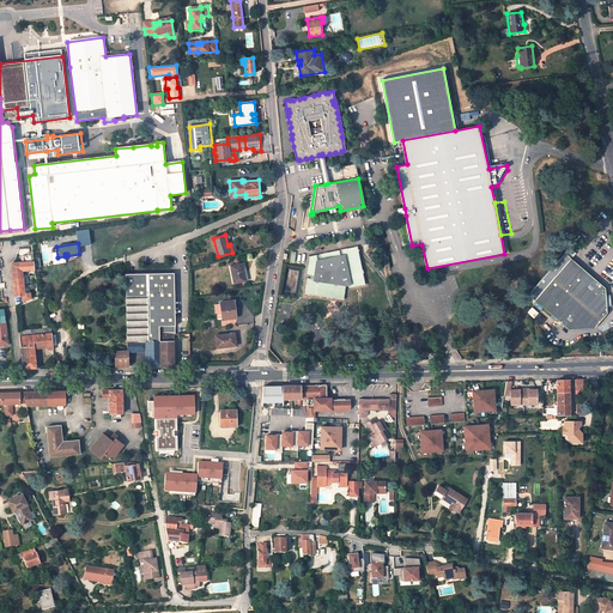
[(363,285),(356,247),(340,249),(340,252),(338,252),(338,250),(317,254),(317,255),(315,256),(314,255),(307,256),(303,274),(314,277),(314,279),(305,278),(303,293),(341,299),(344,284),(346,284),(347,287),(363,285)]
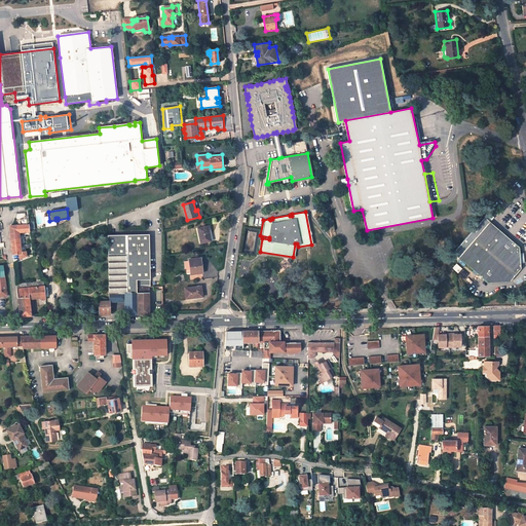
[(485,218),(454,254),(488,284),(511,282),(521,269),(521,263),(520,254),(519,247),(485,218)]
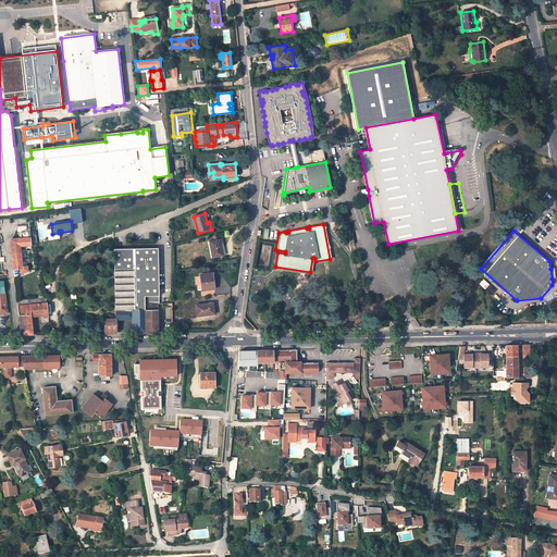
[(21,238),(10,239),(13,270),(20,269),(23,269),(22,262),(20,246),(32,245),(29,232),(21,232),(21,238)]
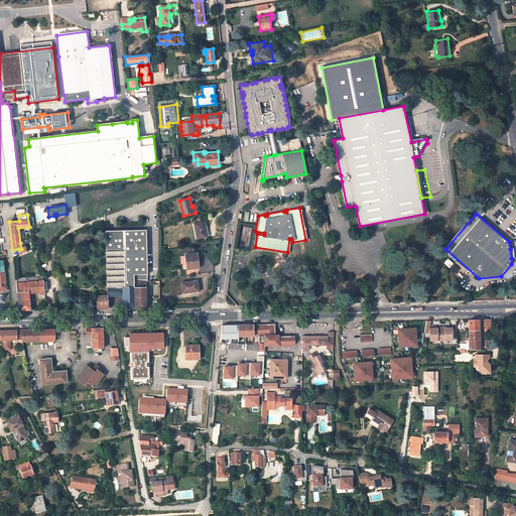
[(194,224),(197,239),(207,237),(207,236),(204,222),(194,224)]
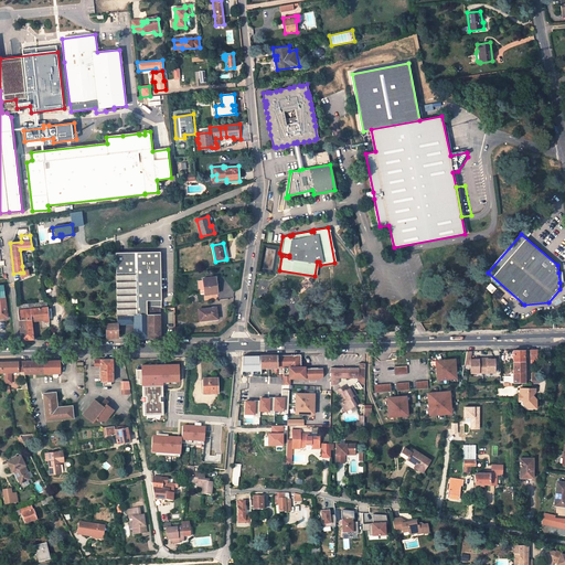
[(115,253),(116,274),(117,316),(119,315),(119,308),(124,307),(124,306),(126,306),(126,313),(130,313),(130,316),(141,315),(141,308),(144,308),(141,252),(115,253)]
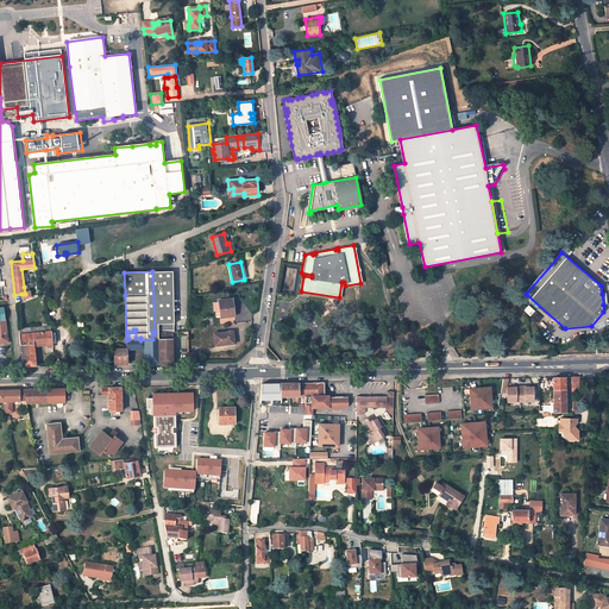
[(152,271),(155,332),(158,332),(158,331),(158,324),(174,324),(171,271),(152,271)]
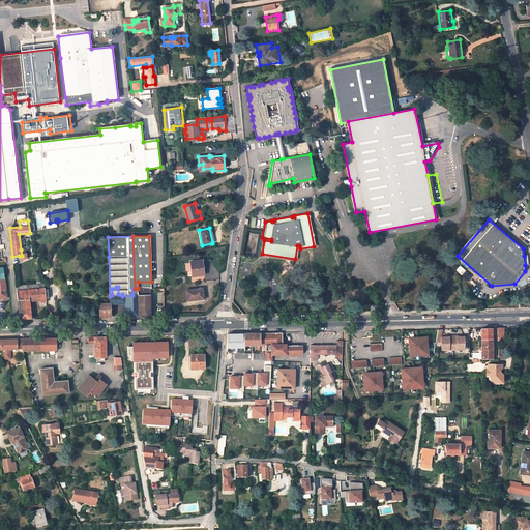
[(202,260),(189,261),(190,262),(185,263),(186,271),(187,271),(188,275),(192,275),(192,276),(204,275),(202,260)]
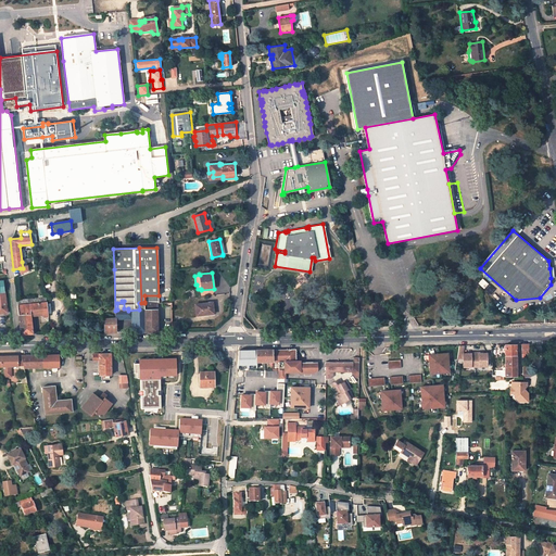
[(48,312),(46,298),(17,300),(22,335),(34,335),(32,313),(35,313),(35,316),(42,315),(42,312),(48,312)]
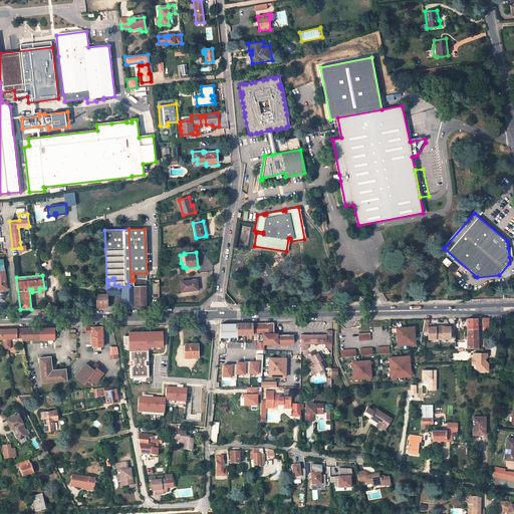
[(116,298),(116,307),(135,307),(134,286),(134,280),(131,280),(129,280),(129,286),(118,287),(118,285),(114,285),(114,278),(112,278),(112,279),(108,280),(108,286),(106,287),(106,293),(106,295),(109,294),(116,294),(116,298)]
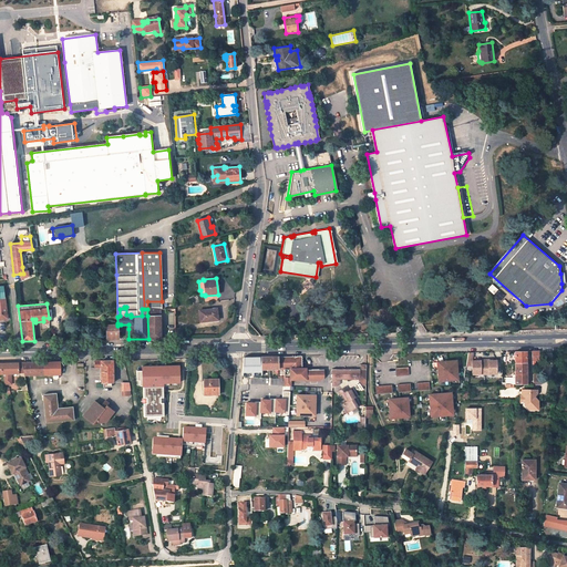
[(162,338),(162,309),(158,309),(147,308),(147,309),(147,316),(148,339),(162,338)]
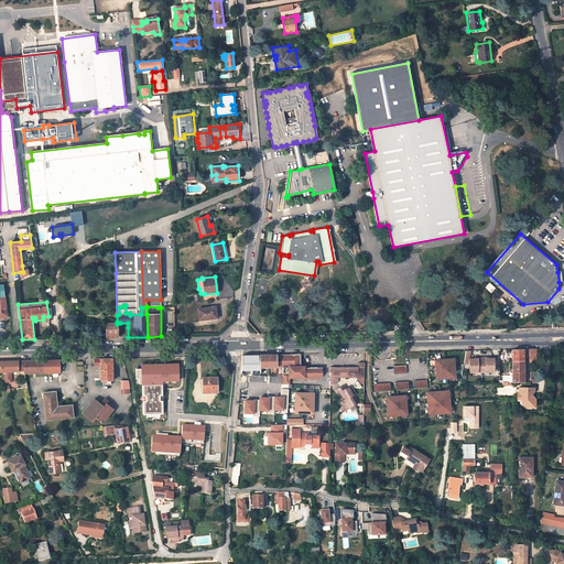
[(215,306),(198,308),(199,321),(217,318),(215,306)]
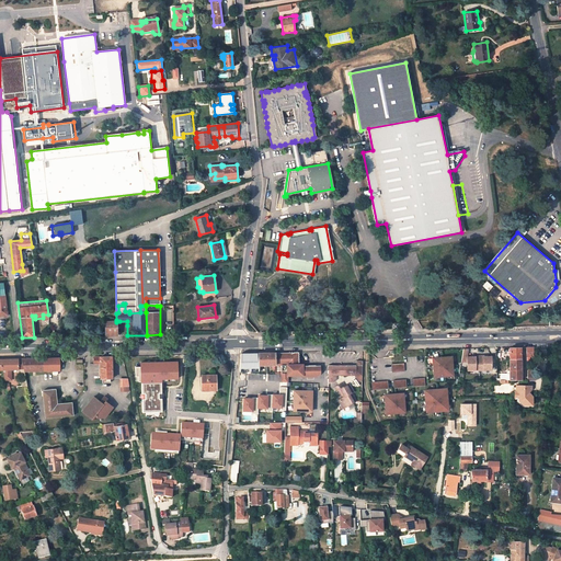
[(116,320),(105,321),(105,335),(122,335),(122,333),(117,333),(116,322),(116,320)]
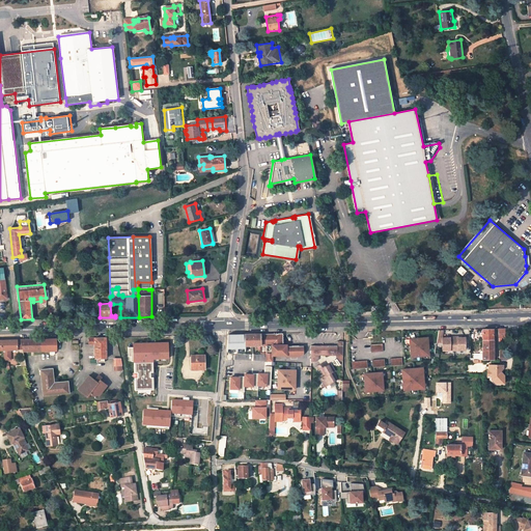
[(482,338),(482,340),(493,340),(493,337),(493,330),(490,330),(482,330),(482,334),(482,338)]
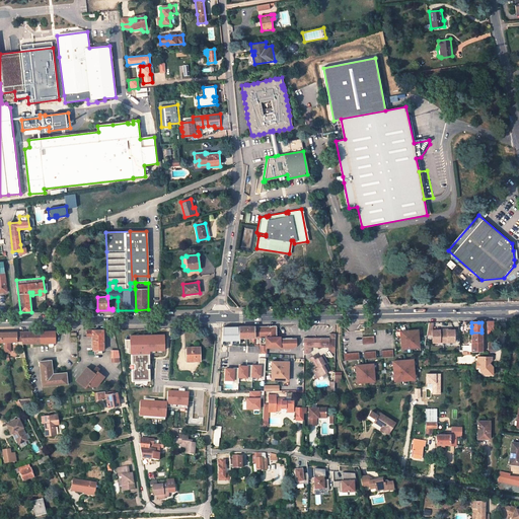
[(255,326),(255,339),(261,338),(261,343),(260,352),(260,353),(266,354),(266,348),(270,348),(270,345),(280,345),(280,347),(280,348),(294,348),(296,346),(296,338),(280,339),(280,337),(277,338),(277,334),(277,325),(255,326)]
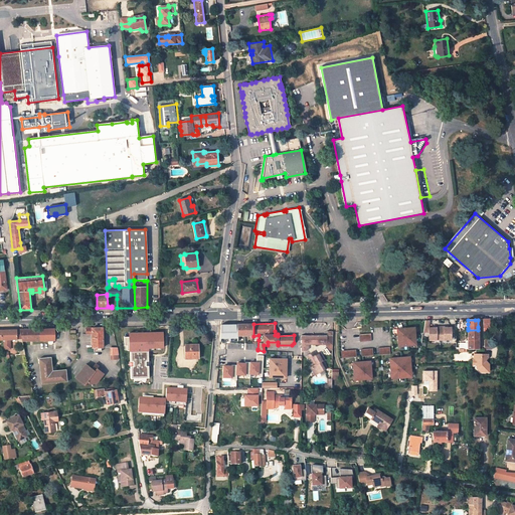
[(221,325),(220,341),(224,341),(236,341),(237,341),(237,336),(237,325),(237,324),(225,325),(221,325)]
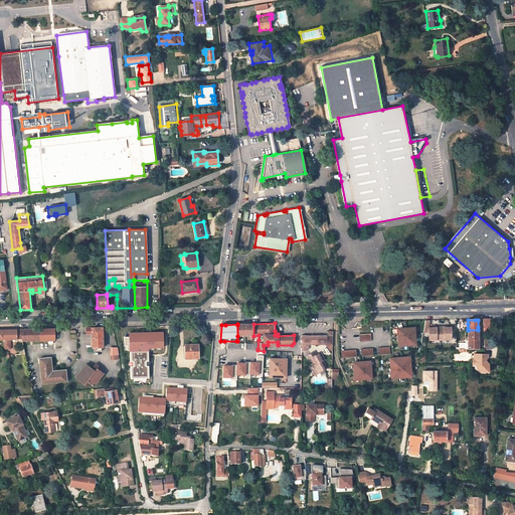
[(243,324),(237,324),(237,325),(237,336),(253,336),(253,324),(243,324)]
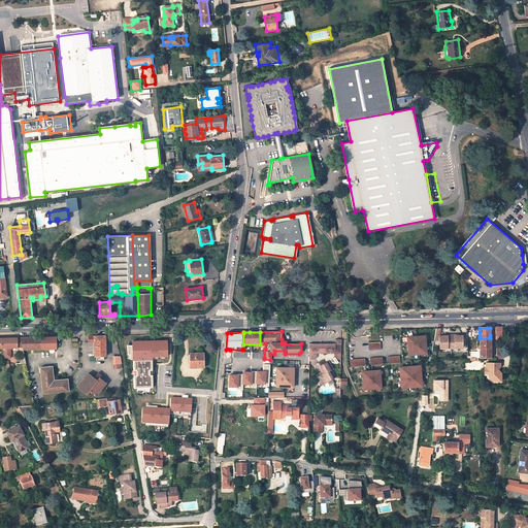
[(461,334),(439,335),(438,341),(439,349),(462,349),(461,334)]
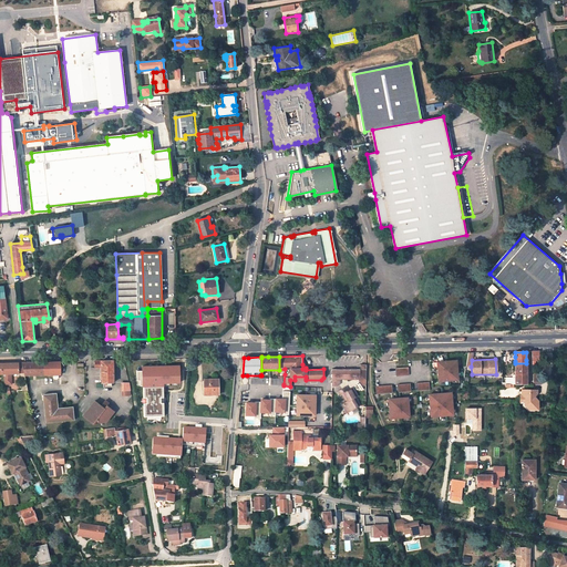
[(103,360),(95,360),(95,368),(101,367),(101,383),(103,383),(111,383),(113,383),(113,364),(113,360),(103,360)]
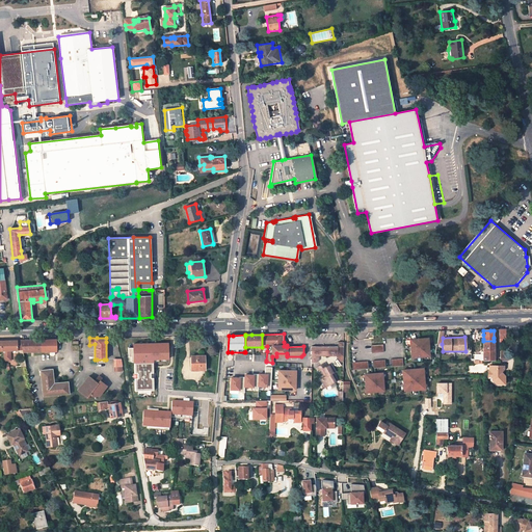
[(428,338),(410,339),(411,357),(429,355),(428,338)]
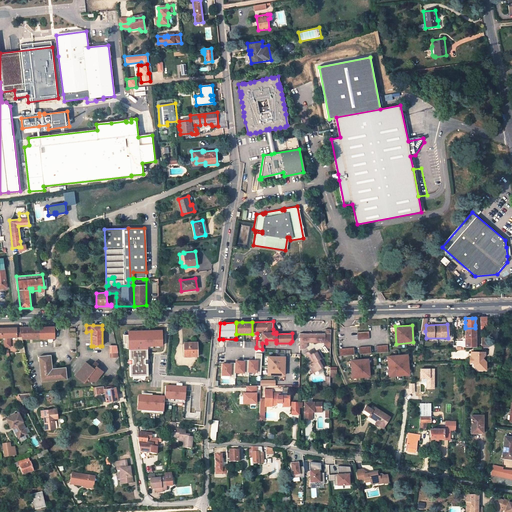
[(39,327),(40,339),(54,339),(54,326),(39,327)]
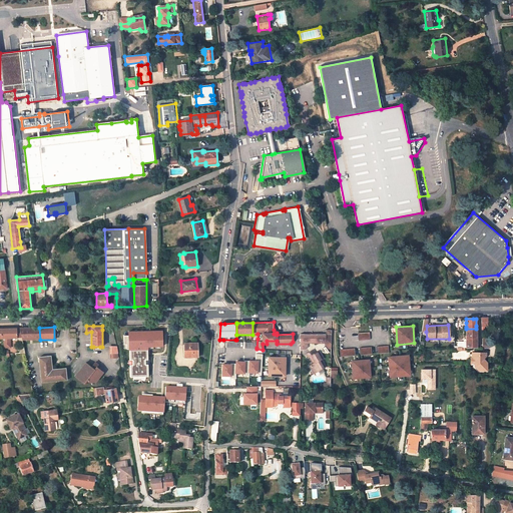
[(10,338),(18,338),(21,354),(24,354),(22,340),(20,328),(6,328),(0,328),(2,339),(4,348),(8,348),(8,341),(10,341),(10,338)]
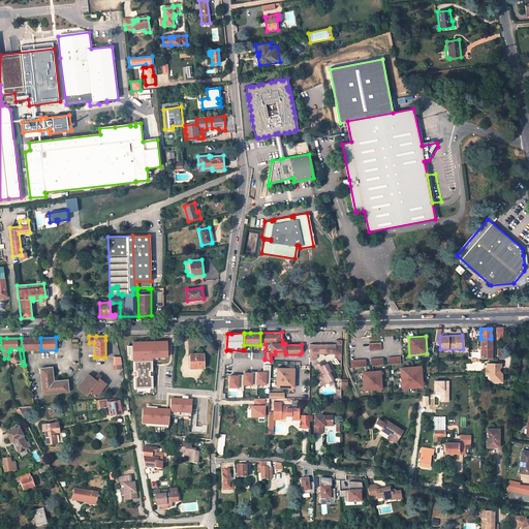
[(23,350),(41,350),(40,338),(21,338),(23,350)]
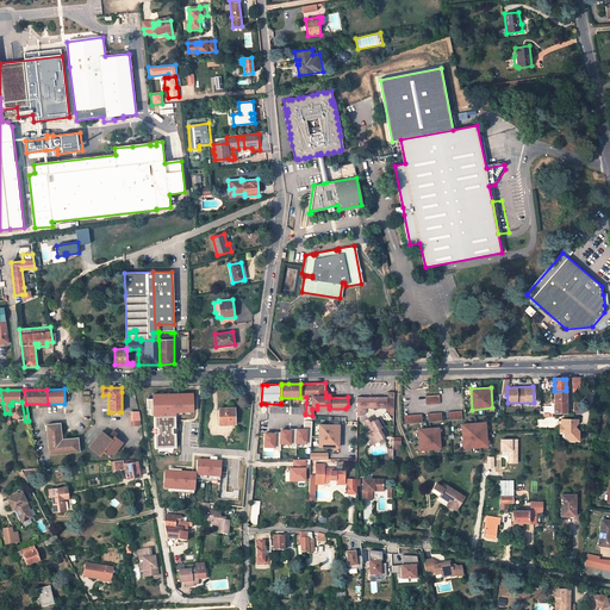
[(566,411),(566,391),(554,391),(554,406),(554,414),(566,412),(566,411)]
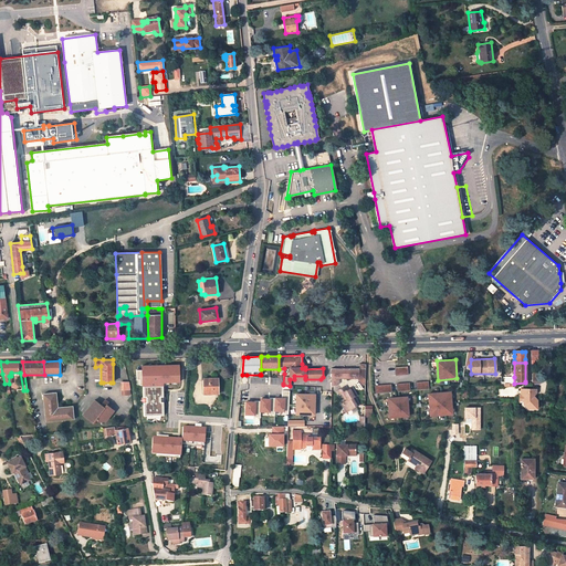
[(360,369),(332,368),(332,385),(337,385),(339,384),(339,378),(357,378),(363,385),(365,385),(366,365),(360,364),(360,369)]
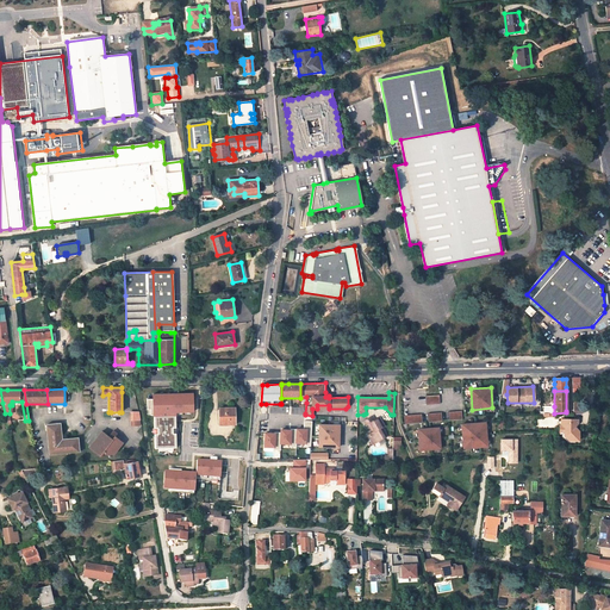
[(153,394),(153,398),(147,399),(147,409),(150,409),(150,415),(153,415),(153,416),(154,416),(155,448),(176,447),(175,411),(193,411),(192,393),(153,394)]
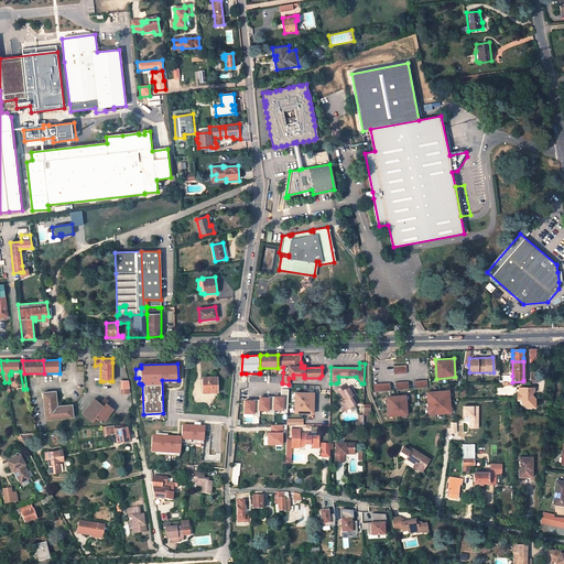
[(394,373),(407,372),(407,364),(394,366),(394,373)]
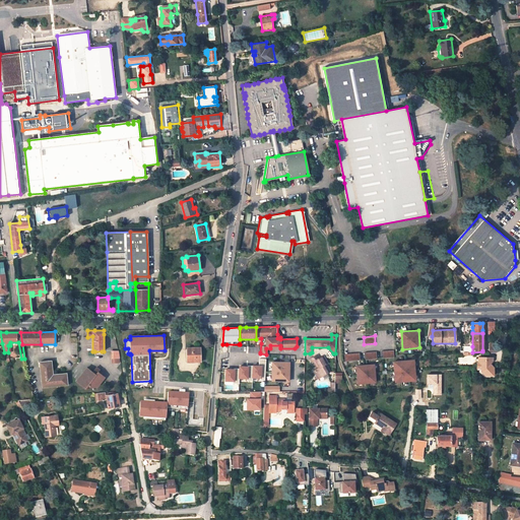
[(200,362),(199,348),(187,348),(187,350),(185,350),(185,356),(185,361),(193,361),(193,362),(200,362)]
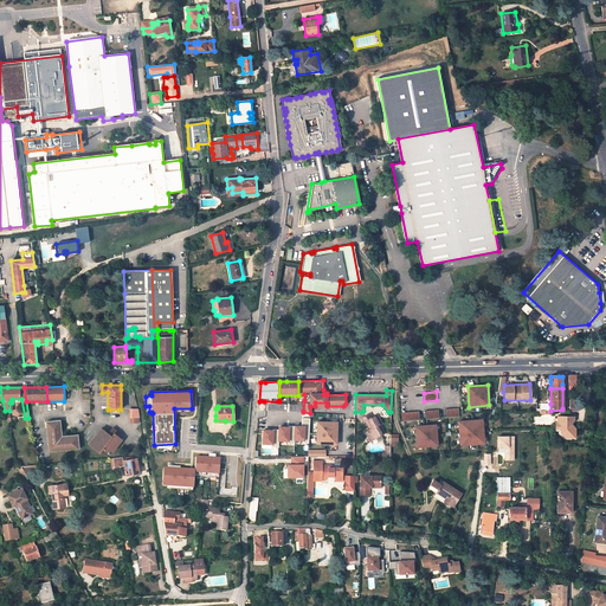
[(446,418),(459,417),(459,407),(446,408),(446,418)]
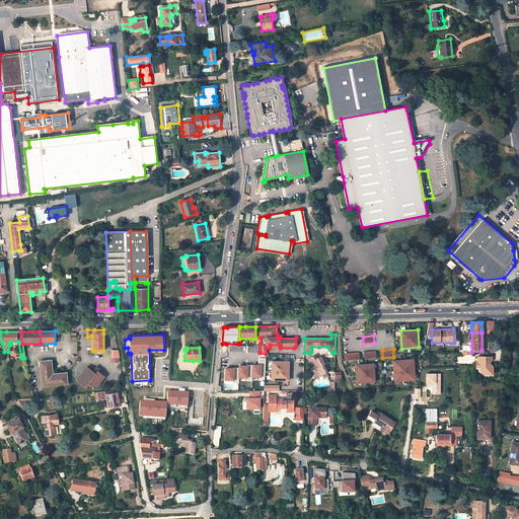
[(365,359),(376,358),(376,351),(365,352),(365,359)]
